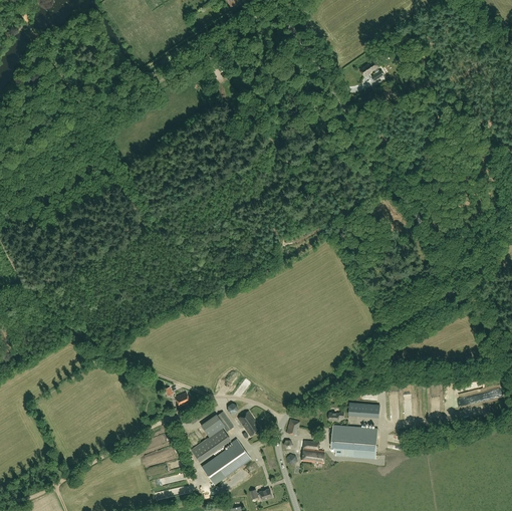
[(393,42),(385,48),(388,52),(396,47),(393,42)]
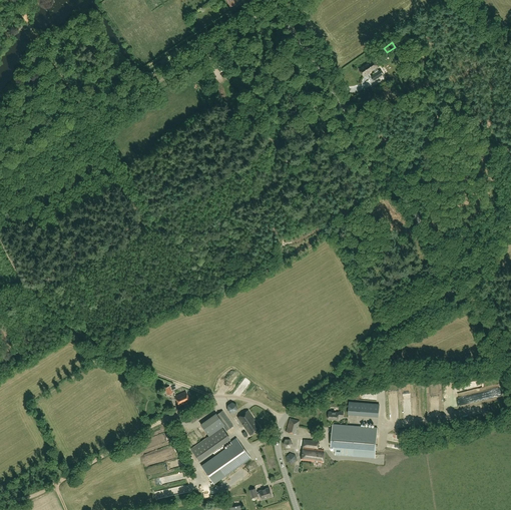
[(376,63),(372,57),(358,66),(362,72),(376,63)]
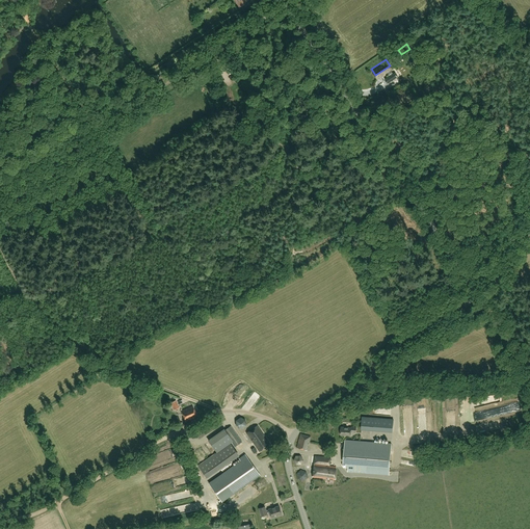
[(393,70),(383,76),(387,79),(395,73),(393,70)]
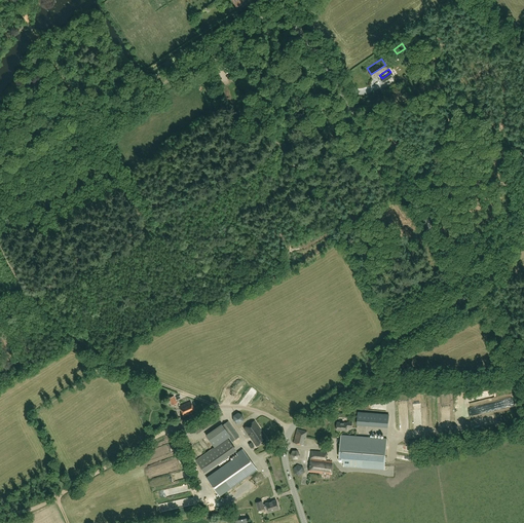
[(189,398),(178,403),(182,413),(193,408),(189,398)]
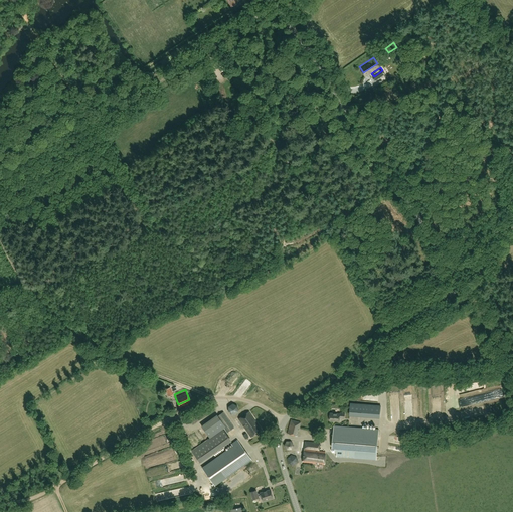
[(379,403),(348,400),(348,412),(403,416),(404,394),(379,393),(379,403)]
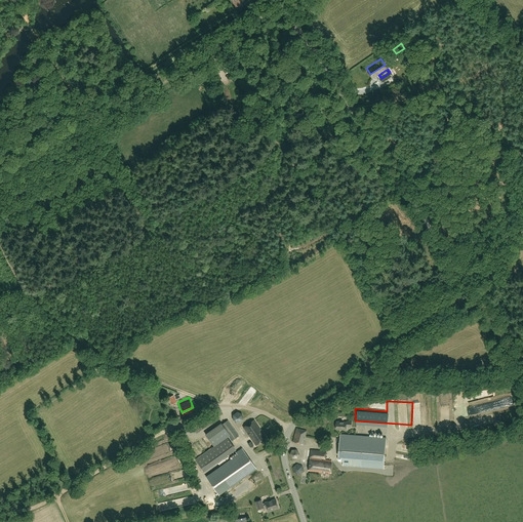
[(231,411),(231,417),(236,419),(241,416),(240,411),(235,408),(231,411)]
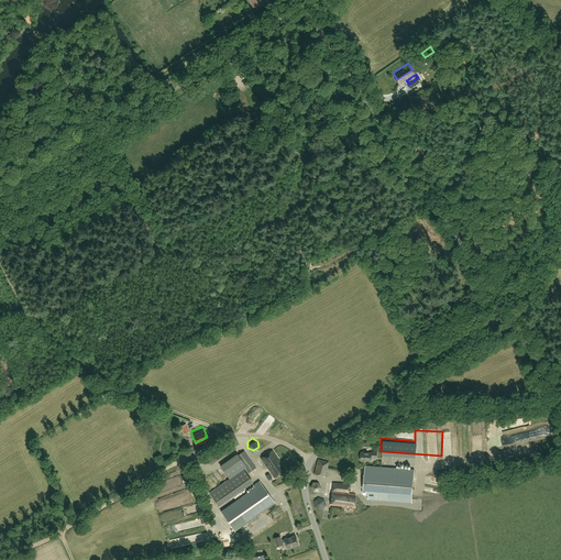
[(271,447),(260,454),(273,474),(284,467),(271,447)]
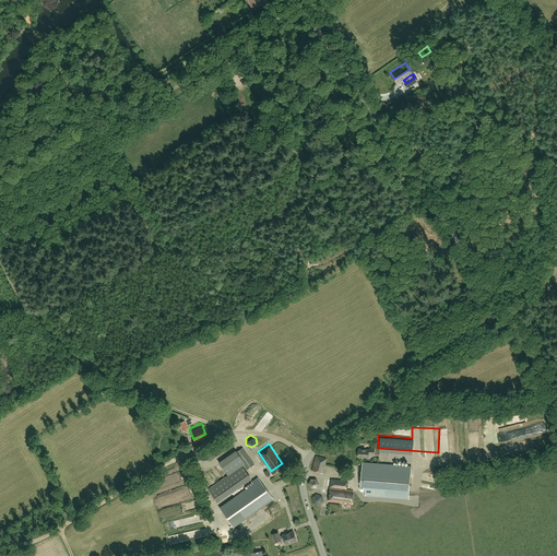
[(240,445),(234,449),(245,465),(252,460),(240,445)]
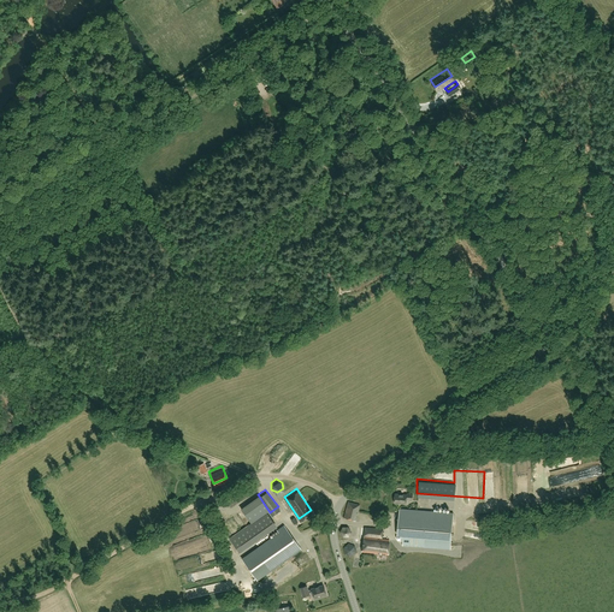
[(411,491),(405,491),(393,491),(393,499),(405,500),(405,497),(411,497),(411,491)]
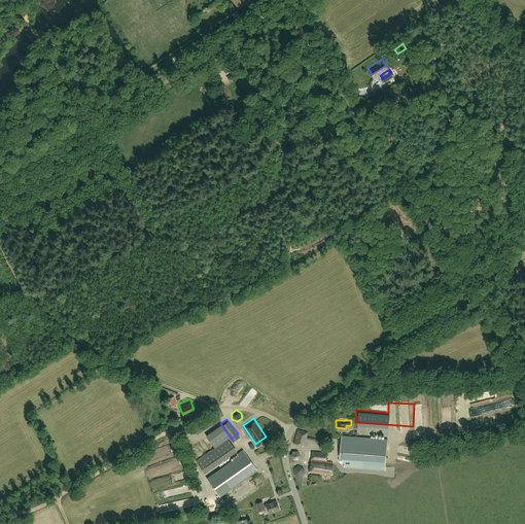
[(306,429),(295,426),(292,441),(302,443),(306,429)]
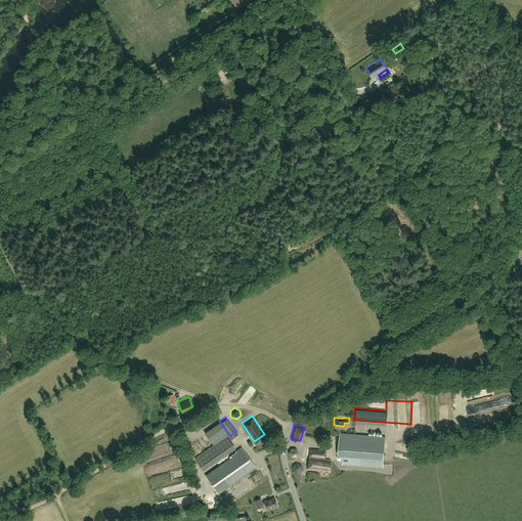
[(381,465),(382,457),(384,434),(338,431),(337,452),(339,452),(339,458),(341,458),(341,462),(381,465)]
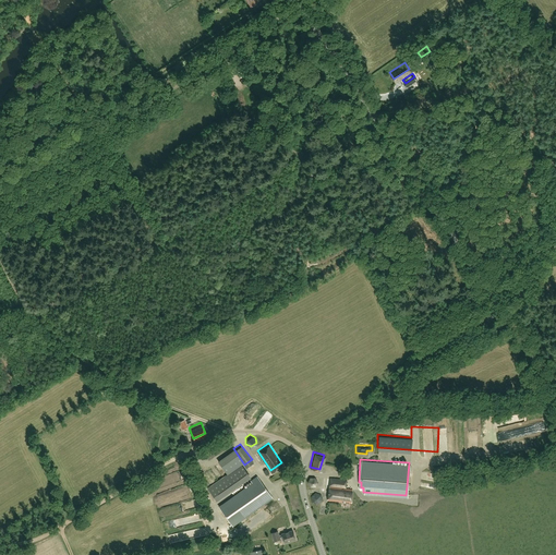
[(240,461),(206,485),(215,498),(249,474),(240,461)]
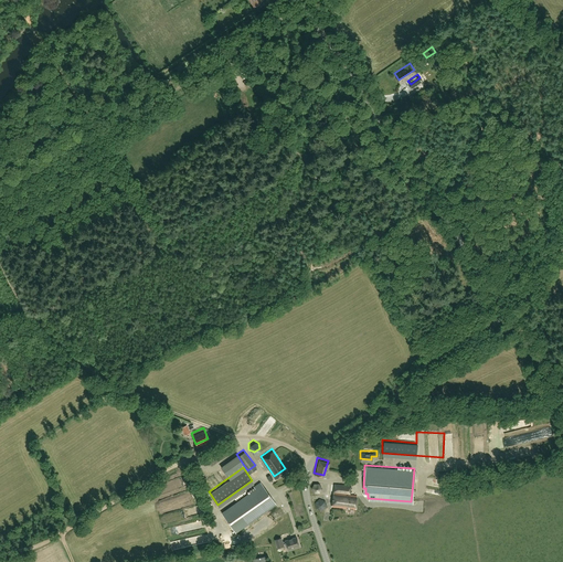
[(253,480),(256,485),(220,511),(233,529),(273,500),(261,483),(259,483),(256,478),(253,480)]
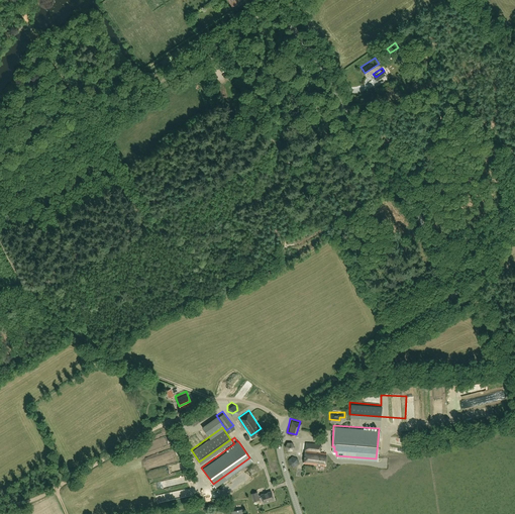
[(291,448),(293,444),(291,439),(285,439),(283,444),(285,448),(291,448)]
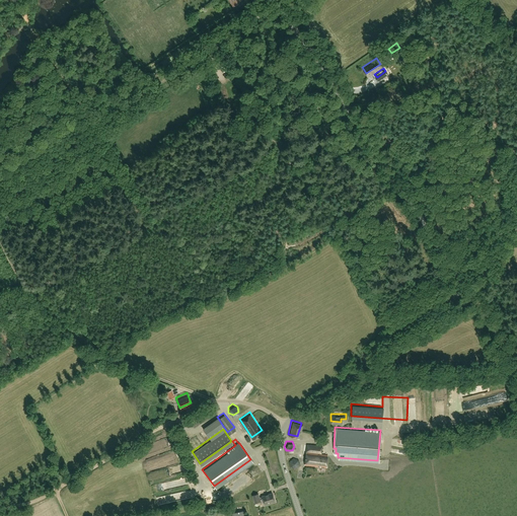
[(320,443),(305,442),(302,462),(318,464),(318,465),(325,465),(325,452),(319,451),(320,443)]
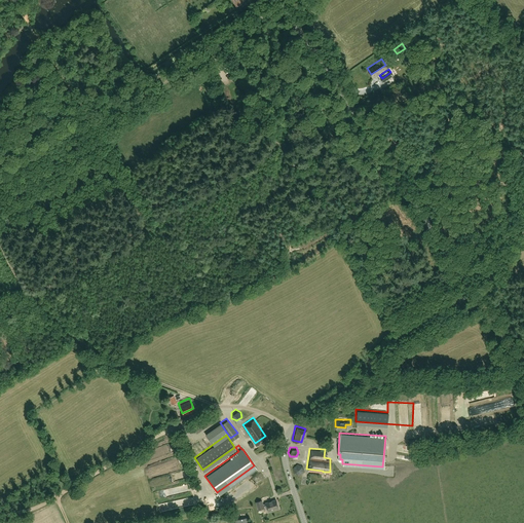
[(267,455),(272,474),(279,472),(275,456),(272,457),(271,453),(267,455)]
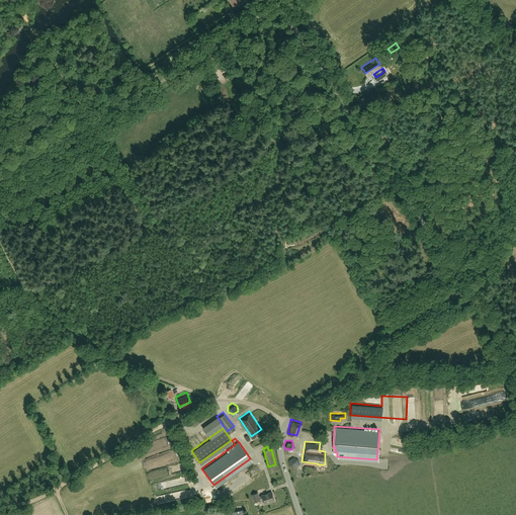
[(293,466),(297,462),(296,456),(290,454),(286,458),(287,464),(293,466)]
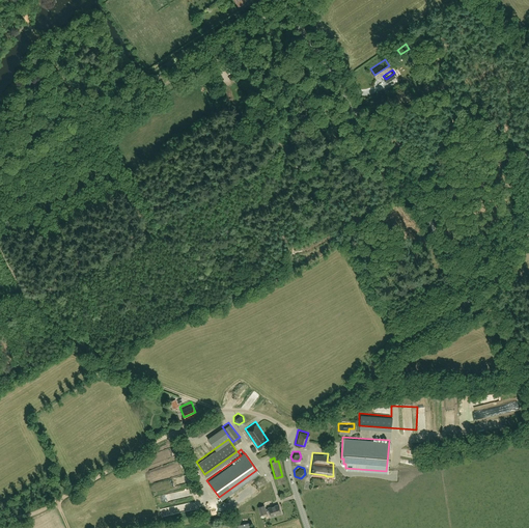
[(256,504),(258,511),(265,509),(265,508),(267,507),(269,513),(279,510),(277,501),(266,505),(263,506),(262,502),(256,504)]
